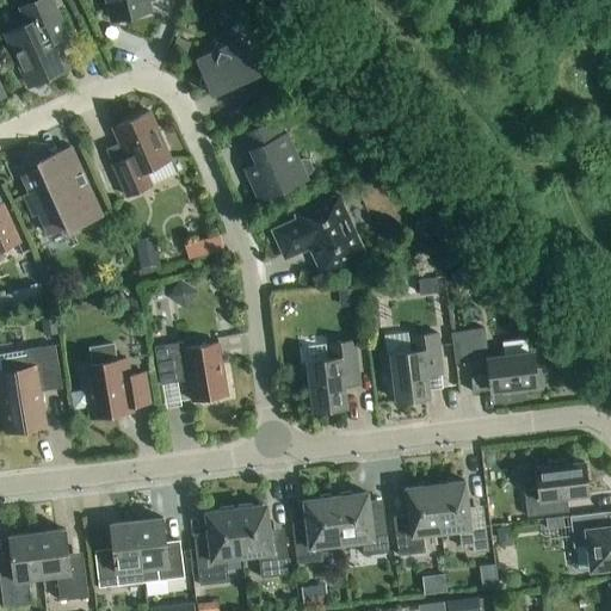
[(8,34),(32,86),(66,71),(54,43),(67,37),(50,0),(39,0),(20,8),(28,24),(8,34)]
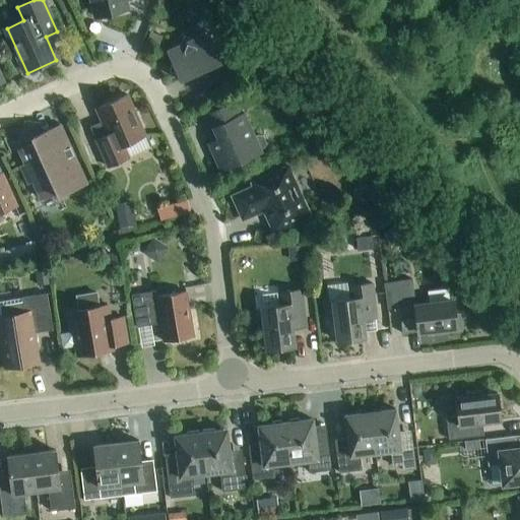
[(90,0),(95,18),(127,10),(124,0),(90,0)]
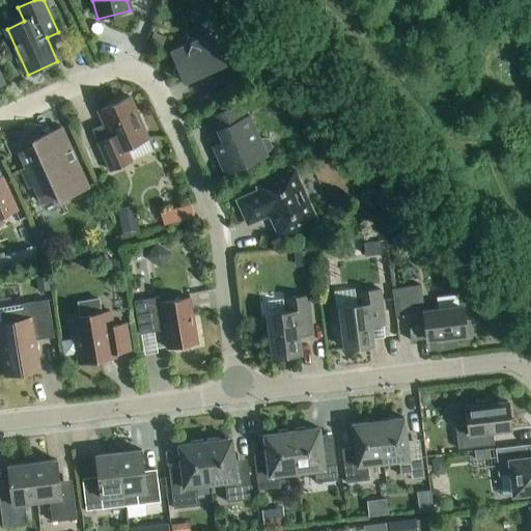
[(163,47),(166,38),(154,33),(150,42),(163,47)]
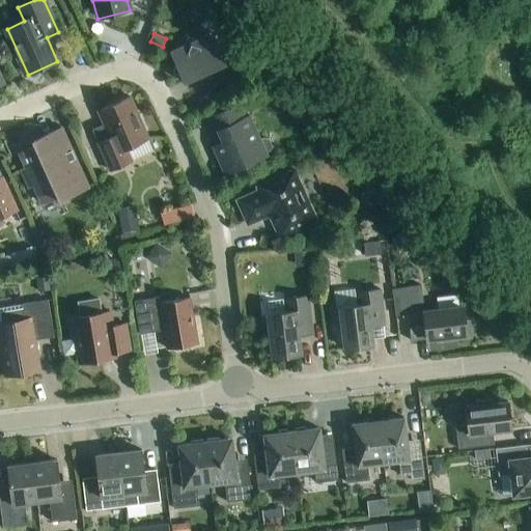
[(175,65),(172,74),(182,77),(184,83),(214,70),(220,84),(247,73),(240,57),(220,50),(213,33),(196,40),(188,37),(185,47),(170,53),(175,65)]
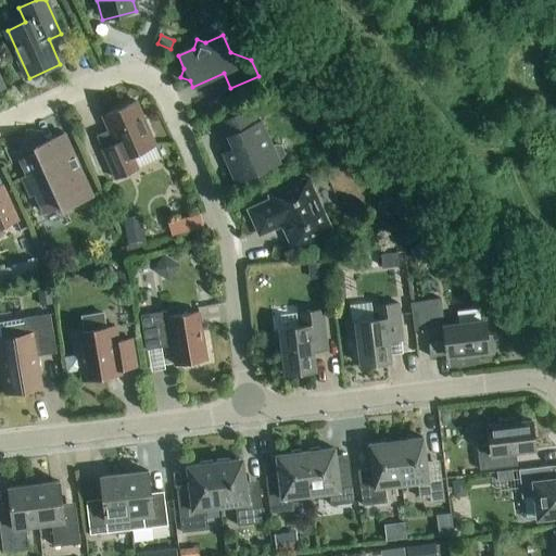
[(115,144),(102,150),(115,179),(138,169),(133,156),(155,146),(136,102),(102,117),(115,144)]
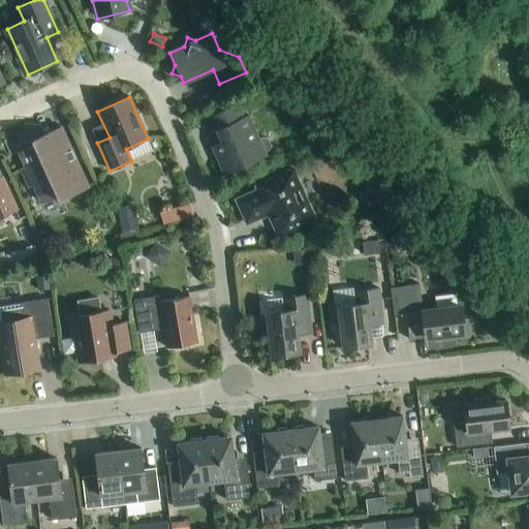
[(217,145),(212,147),(224,175),(267,156),(266,153),(269,151),(272,147),(268,138),(263,137),(259,139),(249,116),(245,117),(239,103),(206,118),(217,145)]
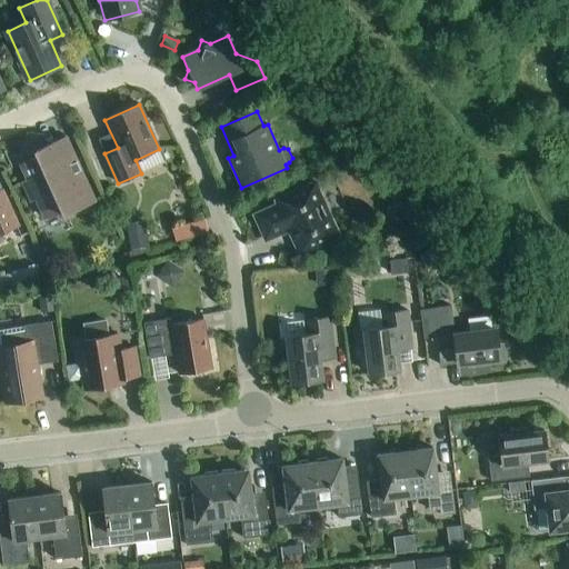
[(23,182),(31,201),(37,199),(45,218),(62,211),(63,215),(95,201),(66,138),(36,151),(38,158),(21,165),(28,180),(23,182)]
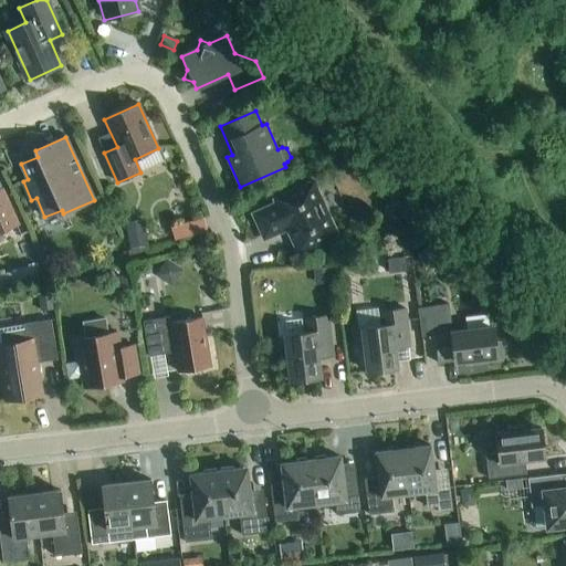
[(275,203),(252,215),(264,240),(287,230),(296,250),(303,247),(305,251),(338,236),(314,181),(273,200),(275,203)]
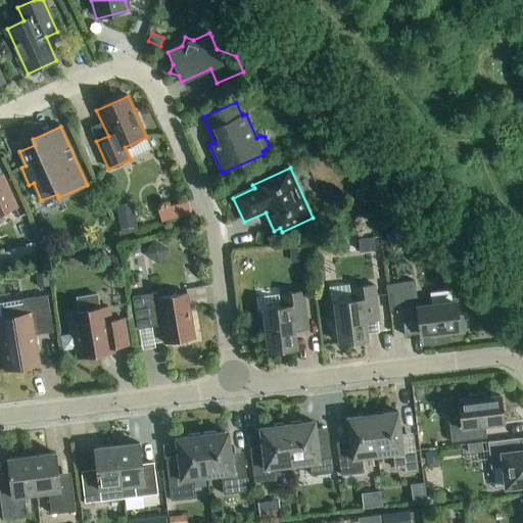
[(0,215),(16,207),(2,176),(0,176),(0,215)]
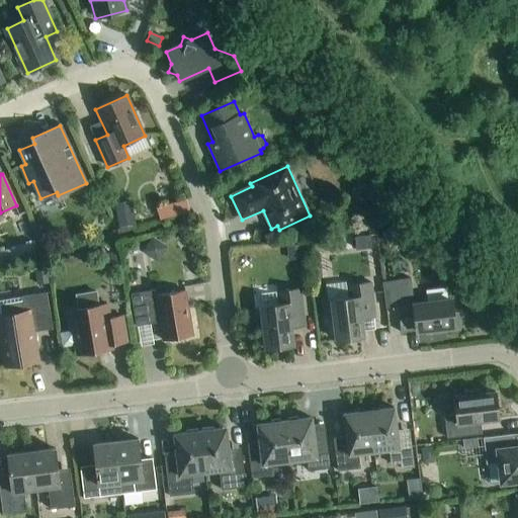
[(352,182),(356,194),(367,191),(363,179),(352,182)]
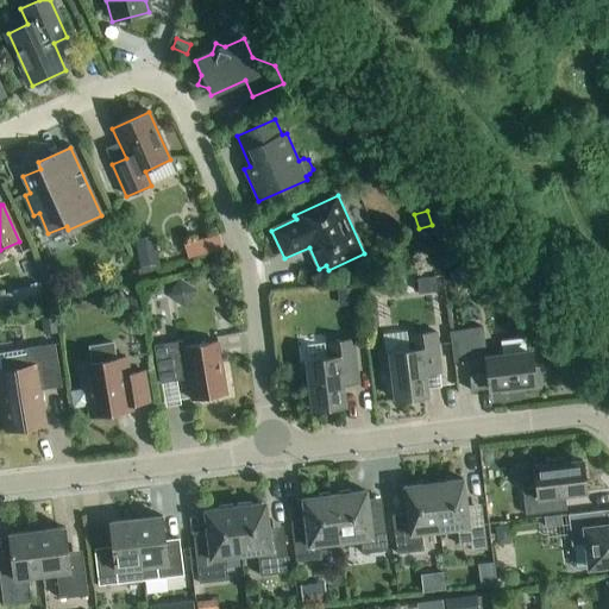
[(136,240),(140,265),(158,262),(154,238),(136,240)]
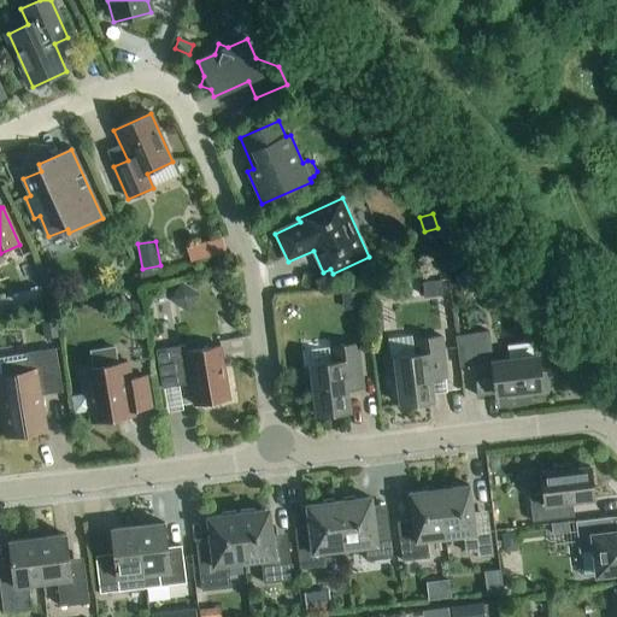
[(199,295),(182,285),(171,300),(180,306),(193,304),(199,295)]
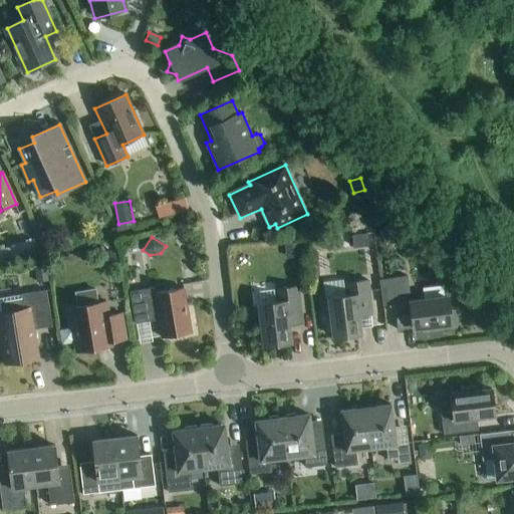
[(35,250),(31,239),(3,249),(7,261),(35,250)]
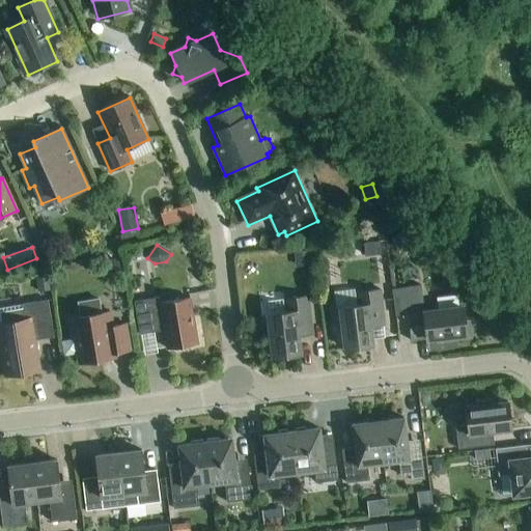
[(294,253),(296,267),(312,266),(310,251),(294,253)]
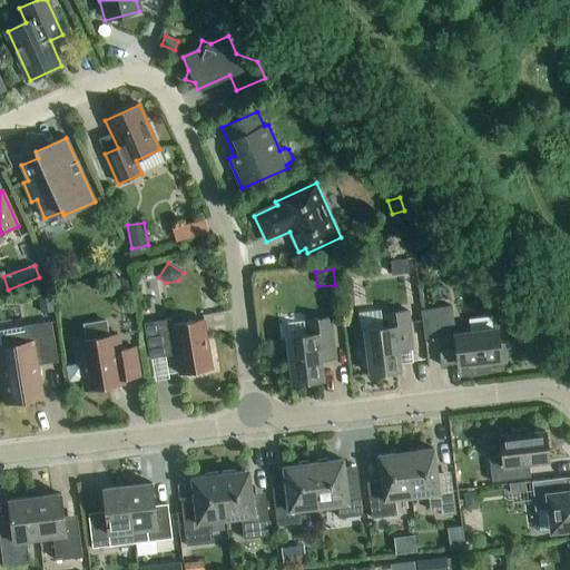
[(56,312),(53,298),(38,300),(40,314),(56,312)]
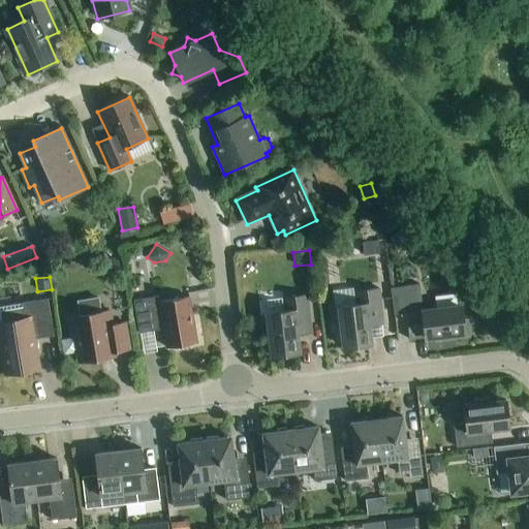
[(406,287),(392,288),(395,314),(410,313),(423,307),(419,284),(406,286),(406,287)]
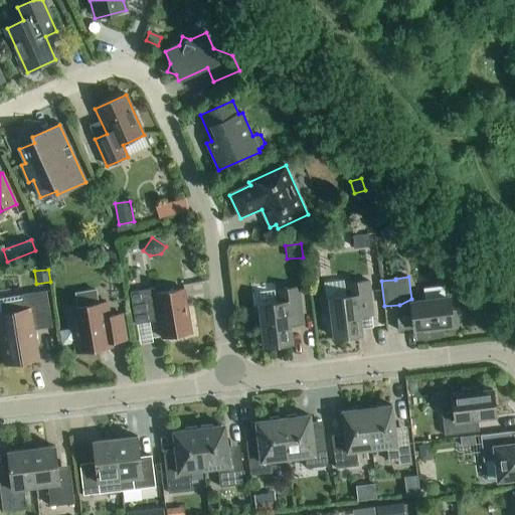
[(324,300),(326,316),(332,315),(335,339),(361,336),(359,317),(373,316),(368,282),(345,284),(347,297),(324,300)]
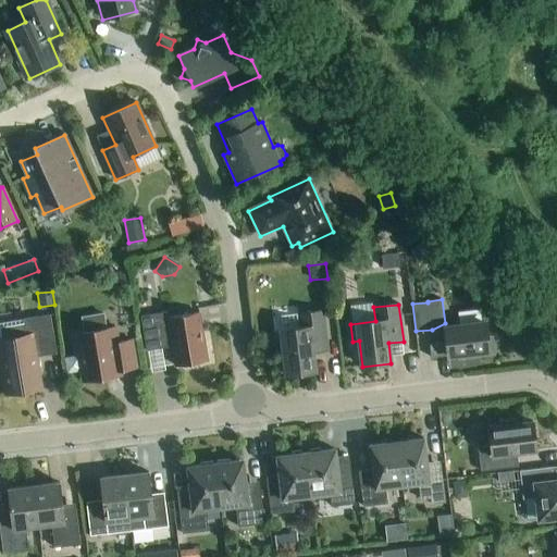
[(281,333),(274,333),(277,353),(283,353),(286,375),(316,372),(312,353),(327,350),(323,311),(298,314),(299,327),(281,331),(281,333)]
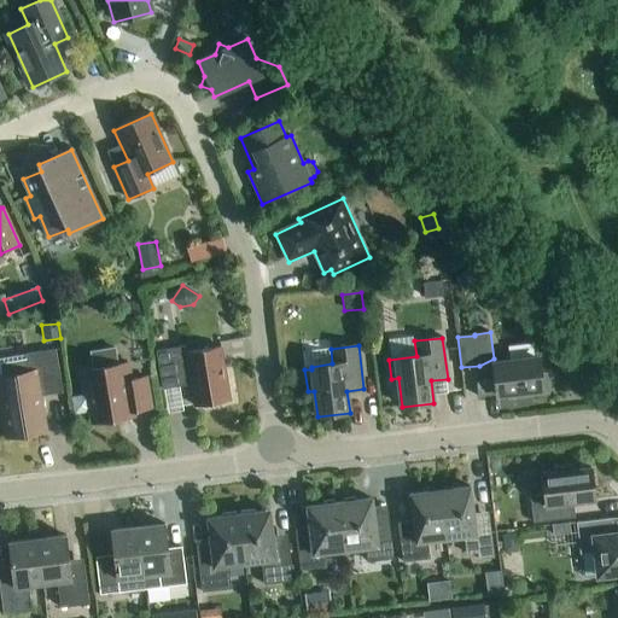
[(156,351),(163,390),(191,385),(194,406),(203,404),(207,407),(211,408),(215,407),(219,406),(221,402),(231,400),(221,348),(186,354),(185,347),(156,351)]
